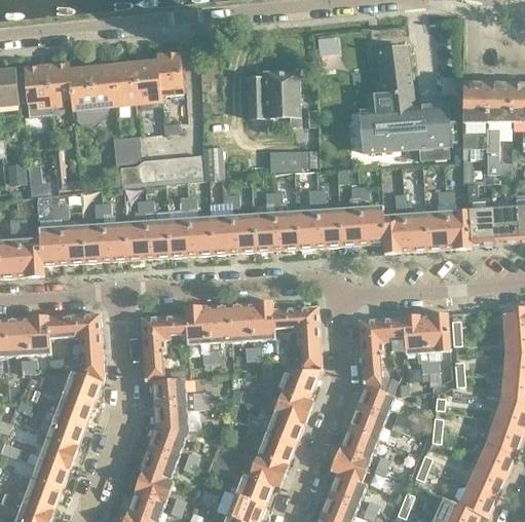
[(358,85),(359,68),(347,67),(348,40),(332,39),(329,98),(344,99),(345,85),(358,85)]
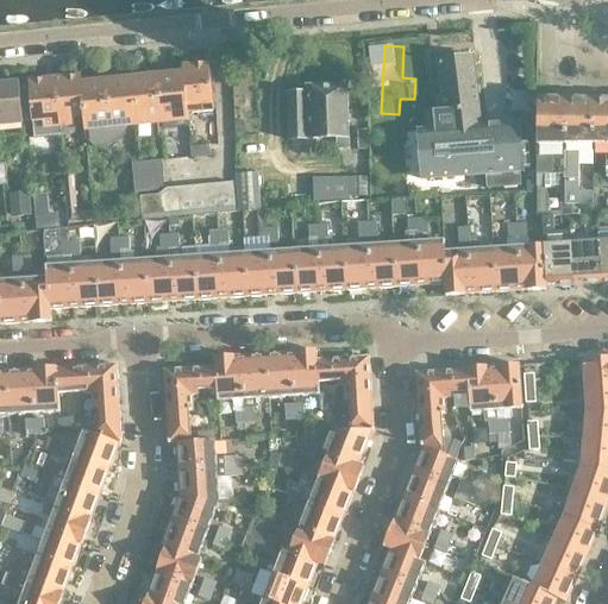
[(470,52),(436,57),(443,107),(424,108),(425,125),(417,126),(420,175),(424,175),(424,176),(482,172),(483,186),(503,184),(516,183),(515,169),(519,169),(514,119),(480,121),(470,52)]
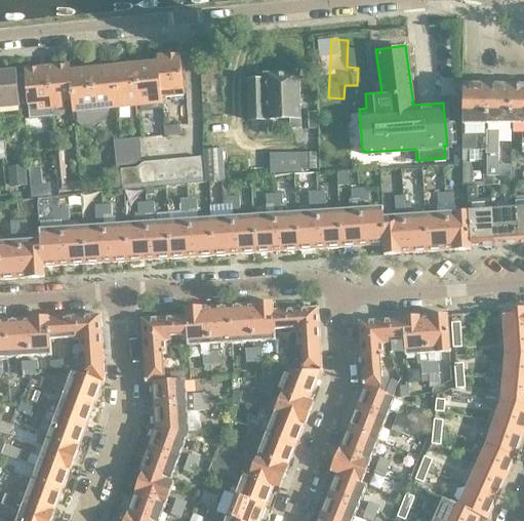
[(156,52),(157,59),(161,102),(162,102),(161,89),(183,87),(178,51),(156,52)]
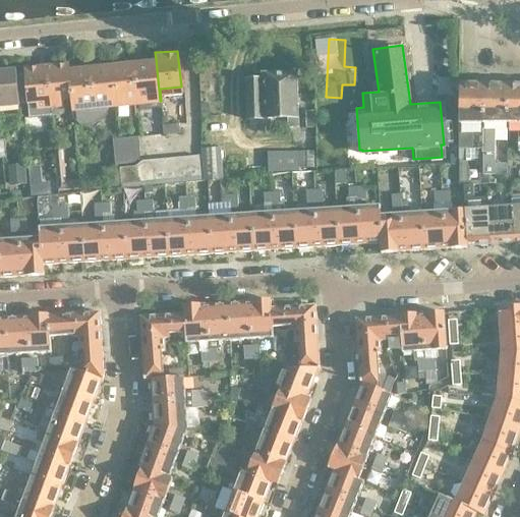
[(156,59),(133,61),(137,103),(138,110),(142,109),(142,103),(160,101),(156,59)]
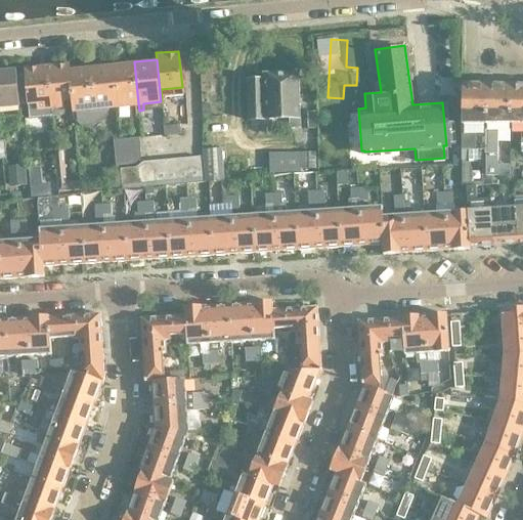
[(69,61),(46,63),(50,105),(50,113),(55,113),(54,105),(63,104),(63,99),(71,98),(68,68),(70,68),(69,61)]
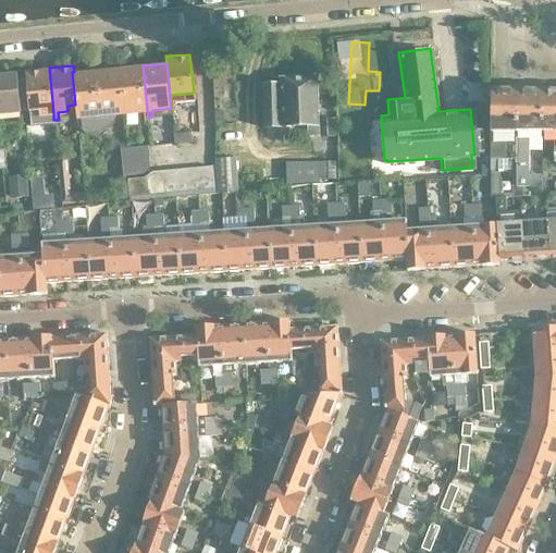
[(143,65),(119,68),(123,112),(143,110),(144,118),(148,118),(147,110),(143,65)]
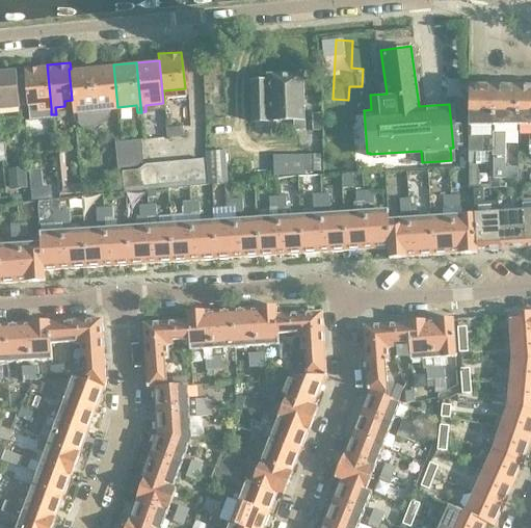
[(24,67),(24,70),(27,104),(36,103),(36,109),(47,108),(47,114),(51,114),(51,107),(47,64),(24,67)]
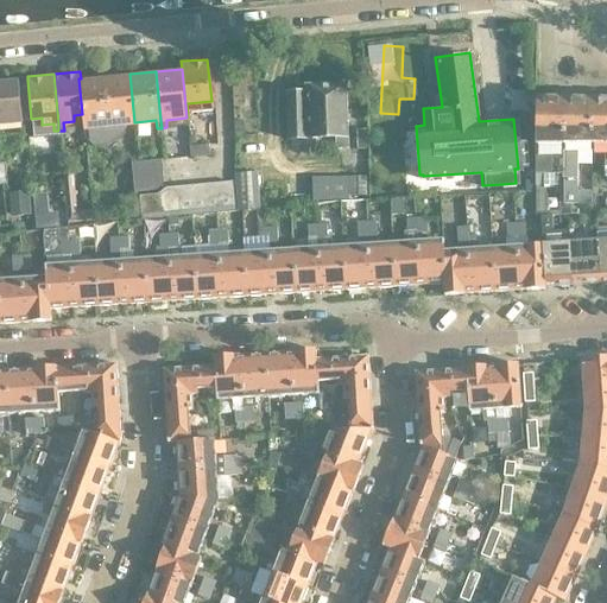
[(130,74),(81,78),(78,78),(82,114),(83,127),(84,135),(97,147),(122,126),(122,124),(134,122),(130,74)]
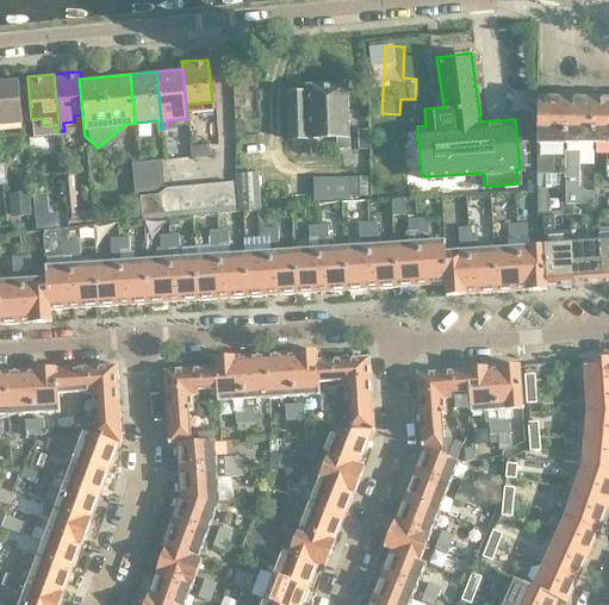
[(18,76),(0,78),(0,122),(23,120),(18,76)]
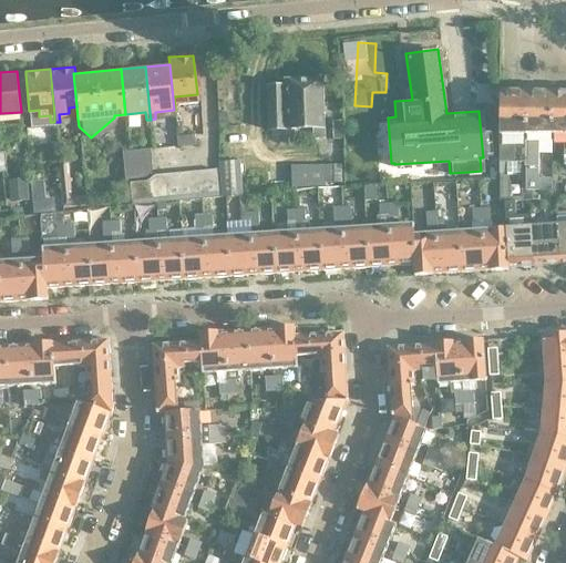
[(286,83),(284,83),(266,84),(268,126),(312,124),(312,135),(323,135),(322,75),(286,77),(286,83)]
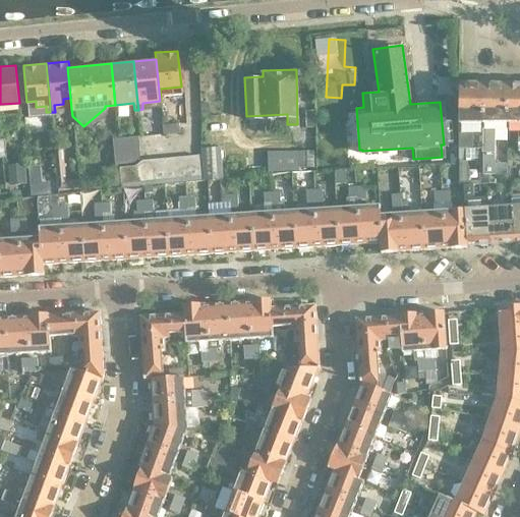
[(459,80),(457,145),(459,179),(464,179),(463,154),(465,155),(465,147),(475,147),(475,154),(480,154),(480,151),(480,147),(481,122),(482,82),(475,82),(475,81),(459,80)]
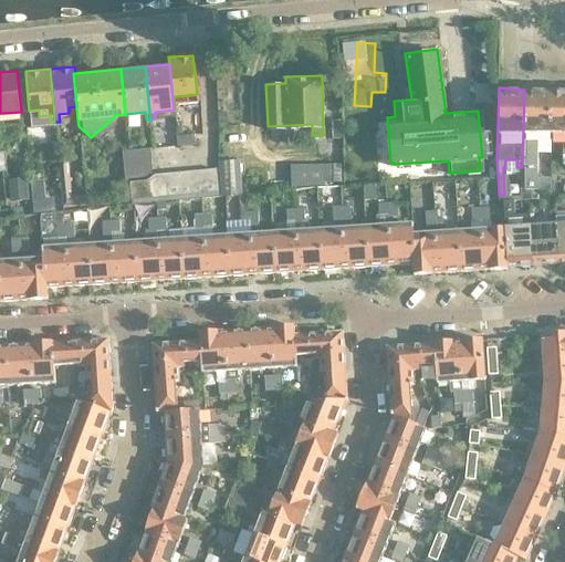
[(523,133),(522,159),(522,164),(524,164),(524,186),(537,186),(536,164),(536,138),(550,138),(550,132),(551,90),(547,90),(545,89),(540,89),(537,90),(524,90),(523,133)]
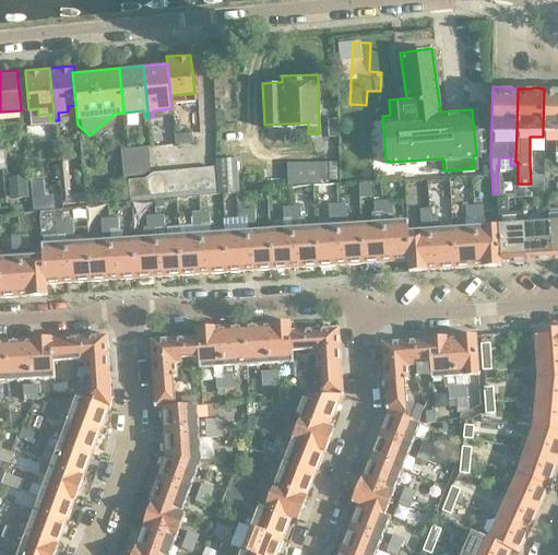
[(543,130),(543,137),(555,137),(555,160),(557,158),(557,89),(557,90),(554,87),(548,87),(546,89),(544,89),(543,130)]
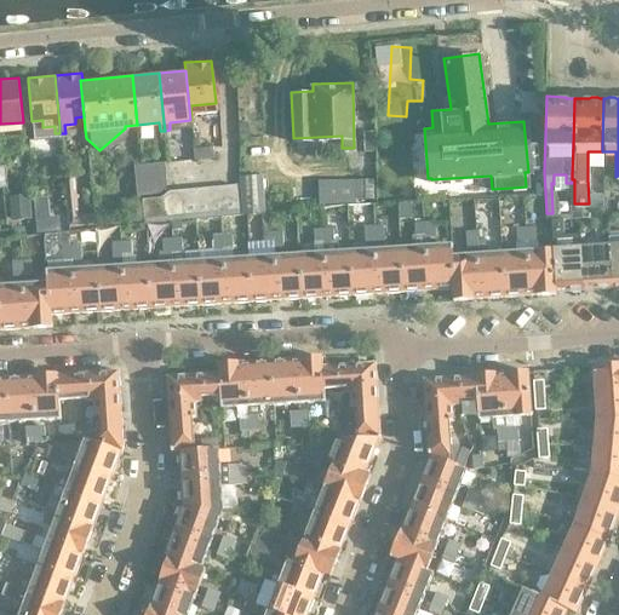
[(247,136),(246,121),(236,121),(238,137),(247,136)]
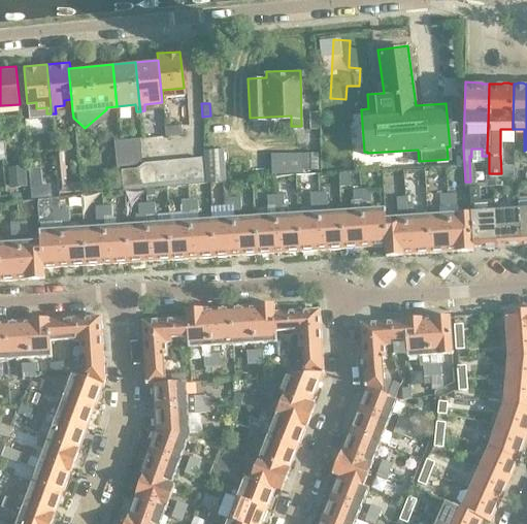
[(317,107),(308,107),(309,124),(318,124),(317,107)]
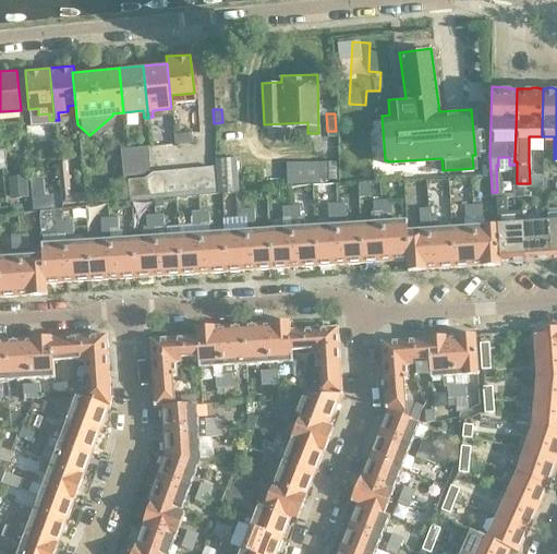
[(191,129),(173,130),(174,141),(192,140),(191,129)]
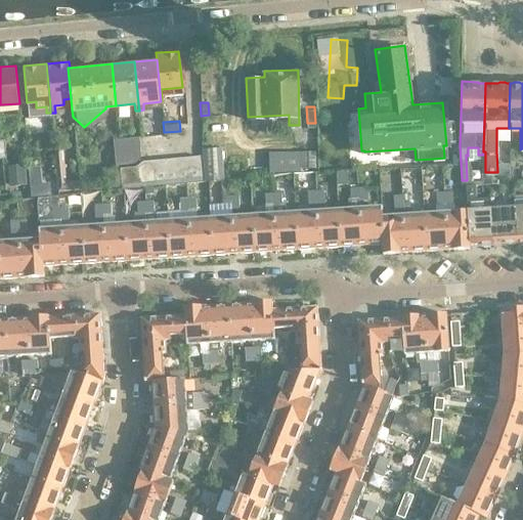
[(138,135),(113,137),(114,148),(138,146),(138,135)]
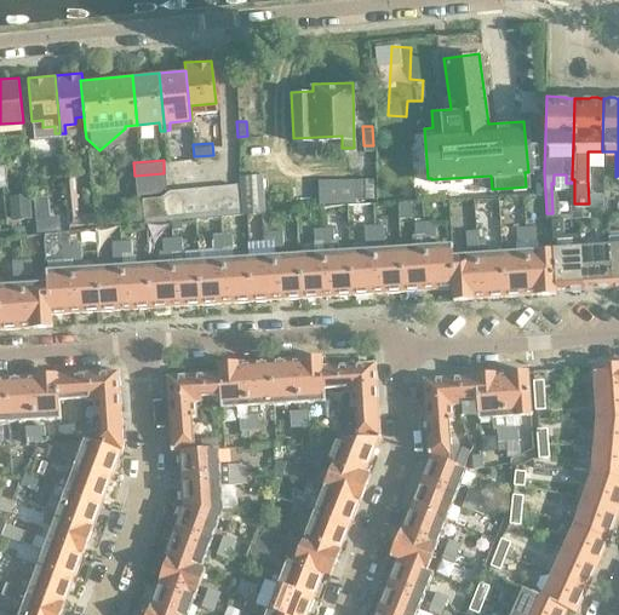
[(261,170),(239,171),(241,210),(263,208),(261,170)]
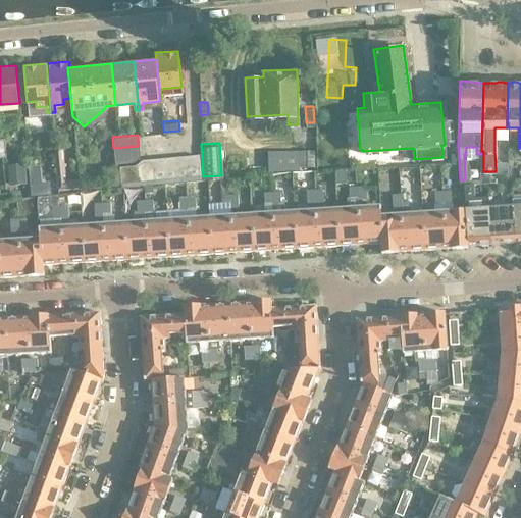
[(57,188),(80,186),(79,176),(66,177),(62,144),(53,144),(57,188)]
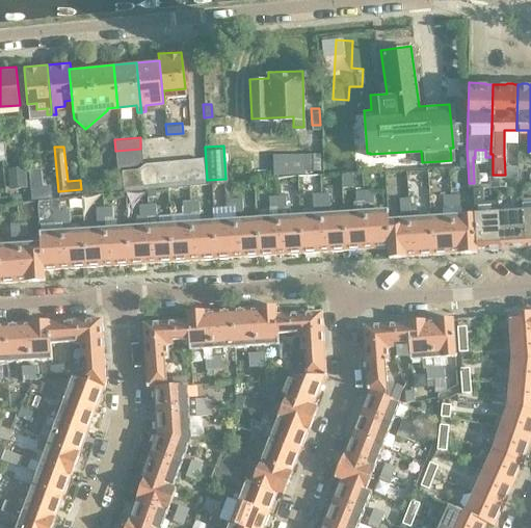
[(141,158),(140,149),(115,151),(116,164),(135,163),(141,158)]
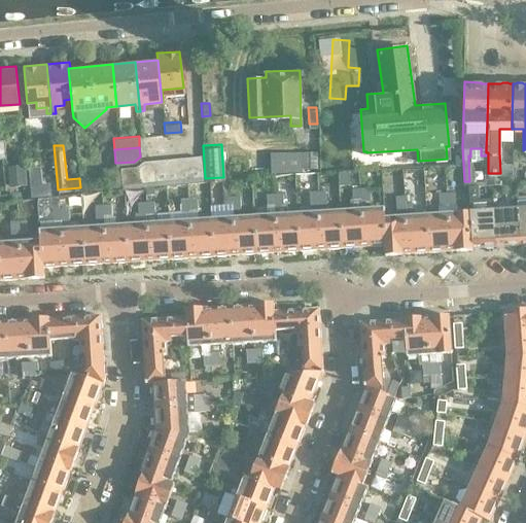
[(317,166),(317,148),(269,149),(269,170),(302,169),(303,166),(317,166)]
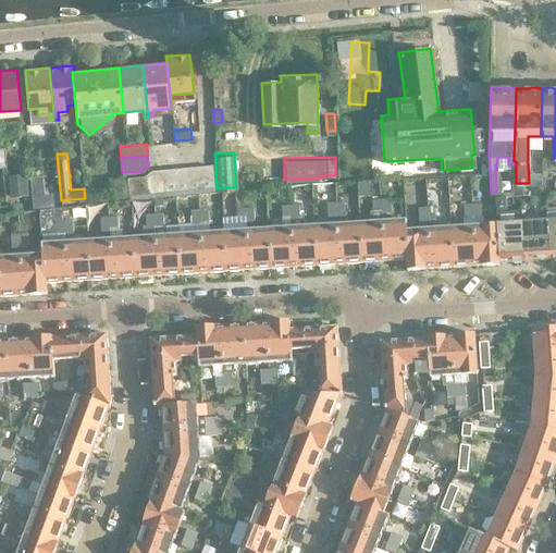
[(212,163),(198,164),(201,191),(214,189),(212,163)]
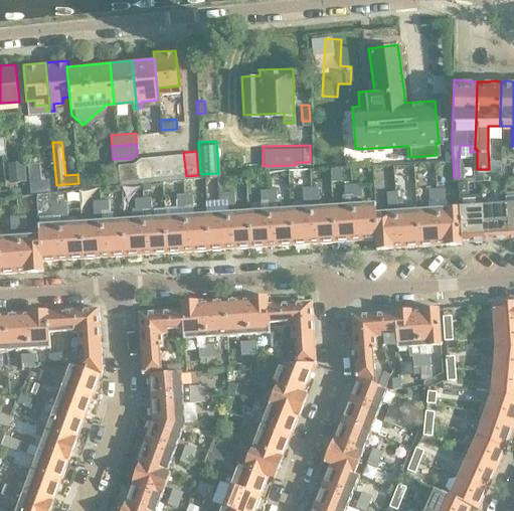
[(183,152),(173,153),(175,177),(185,176),(183,152)]
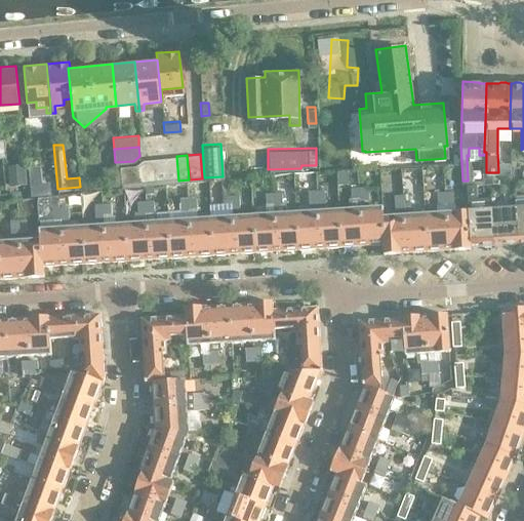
[(176,156),(164,157),(166,182),(178,181),(176,156)]
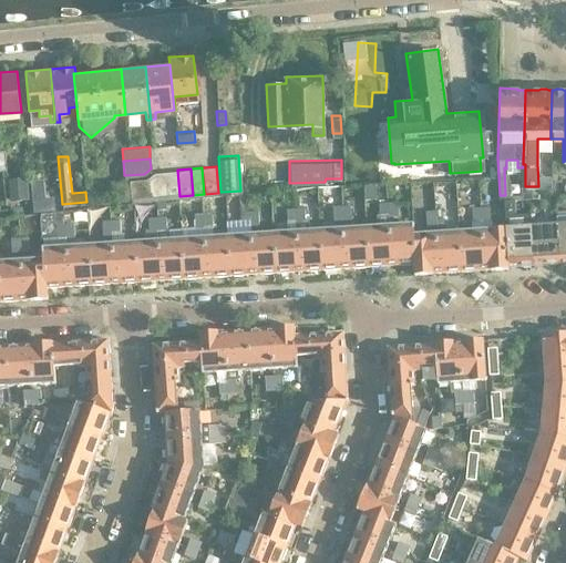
[(177,170),(165,171),(167,197),(179,196),(177,170)]
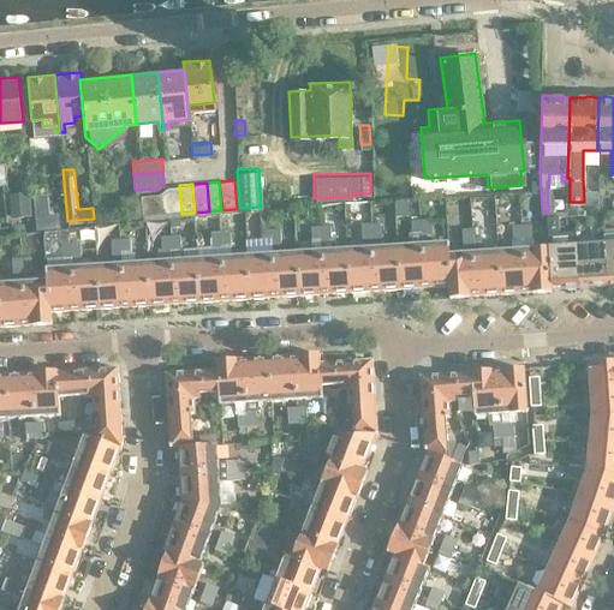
[(159,192),(141,193),(143,217),(182,214),(179,185),(167,186),(159,192)]
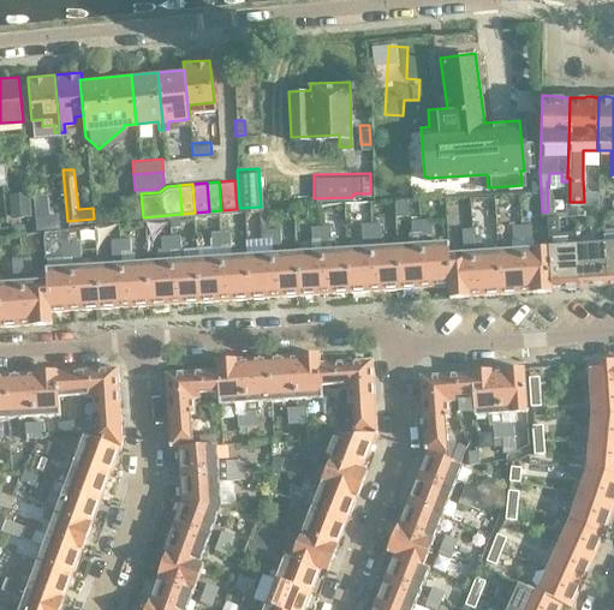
[(25,189),(6,191),(7,213),(27,211),(25,189)]
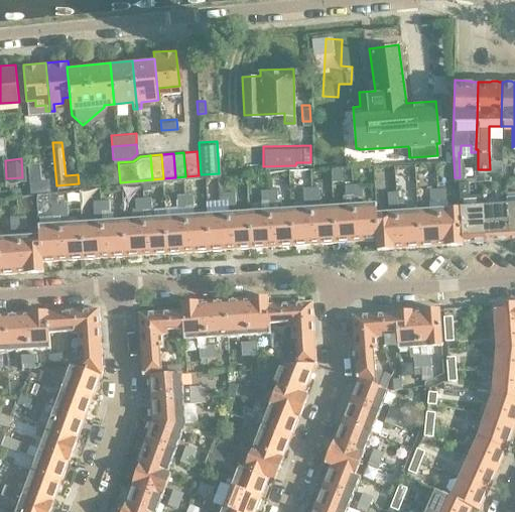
[(501,158),(490,158),(490,169),(501,168),(501,158)]
